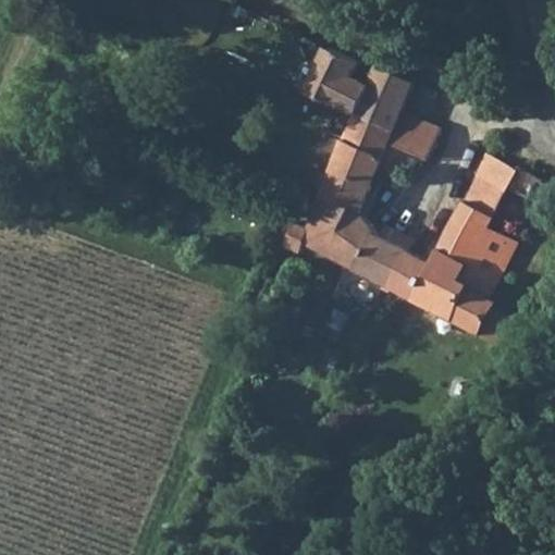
[(349,69),(322,56),(304,97),(332,108),(333,106),(342,86),(349,69)]
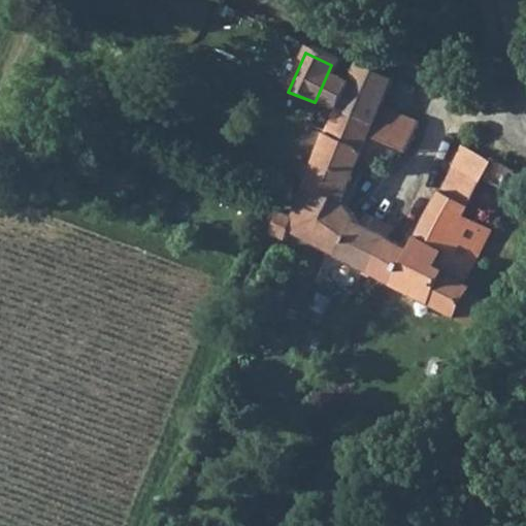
[(366,128),(377,105),(381,99),(388,87),(355,66),(351,74),(342,89),(332,108),(331,109),(366,128)]
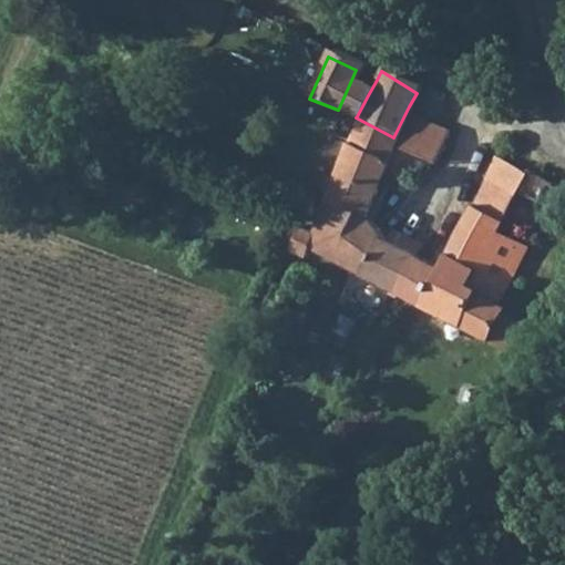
[(339,108),(357,116),(368,95),(348,88),(339,108)]
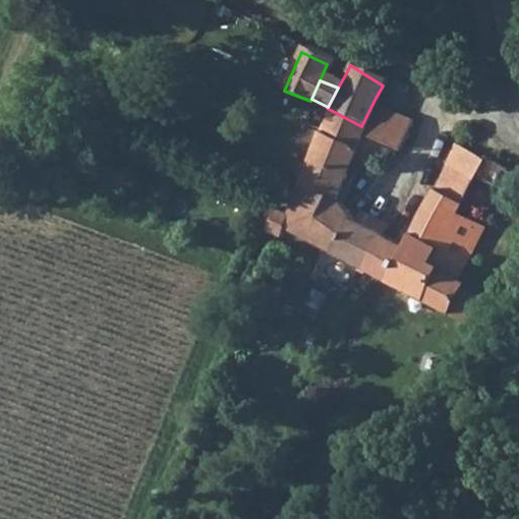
[(372,141),(392,149),(394,149),(407,122),(372,104),(361,126),(357,135),(372,141)]
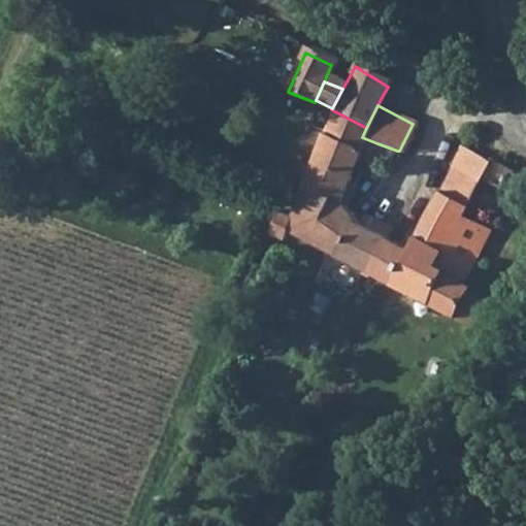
[(331,109),(319,133),(357,151),(362,137),(366,128),(331,109)]
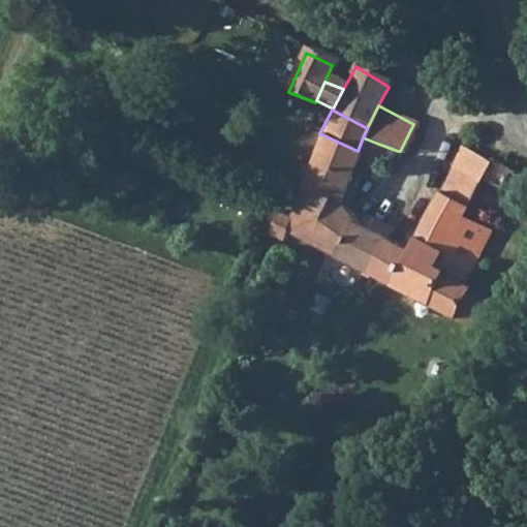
[(319,133),(299,192),(340,208),(350,186),(354,176),(347,173),(353,159),(358,151),(319,133)]
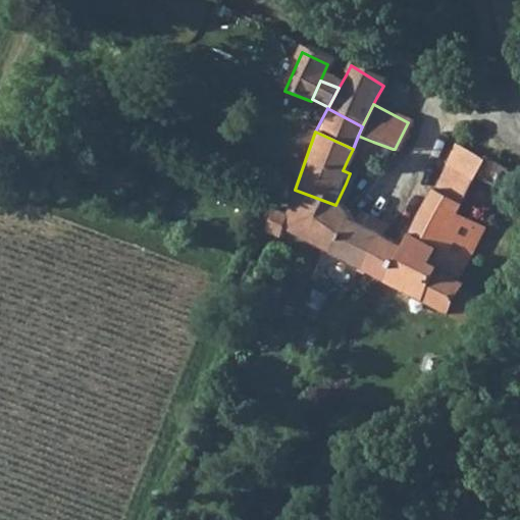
[(358,136),(353,149),(367,155),(373,142),(358,136)]
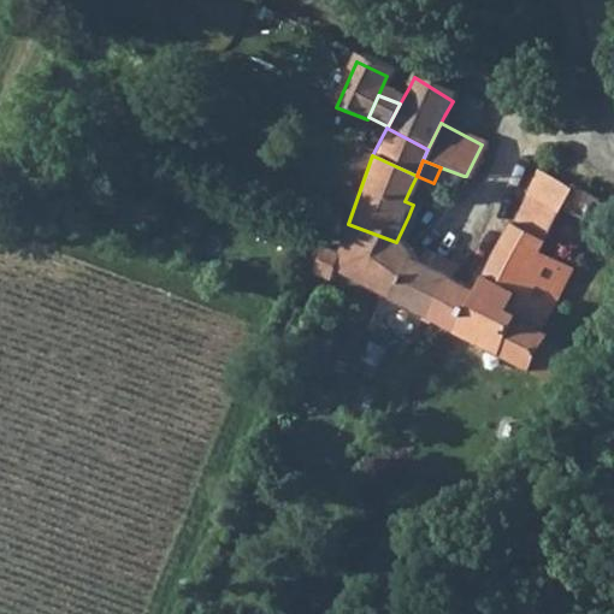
[(412,186),(429,193),(434,183),(417,176),(412,186)]
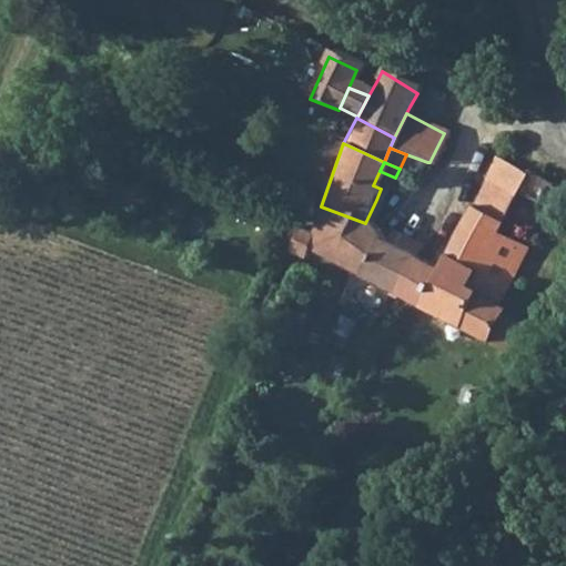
[(513,195),(522,178),(492,162),(483,181),(513,195)]
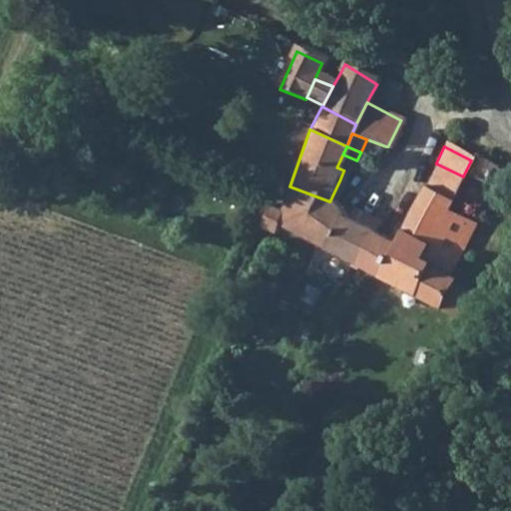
[(492,186),(503,166),(486,157),(475,177),(492,186)]
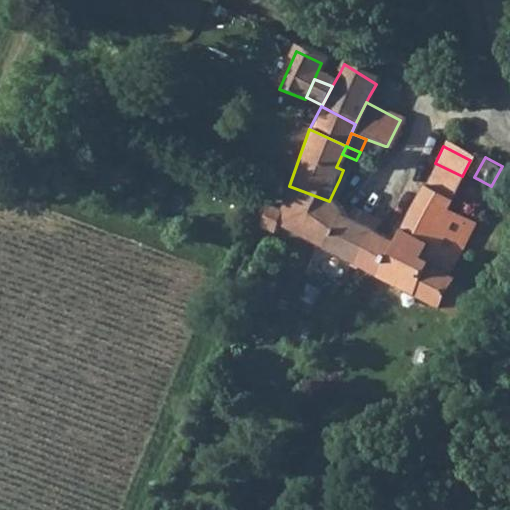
[(435,163),(423,189),(450,201),(462,176),(435,163)]
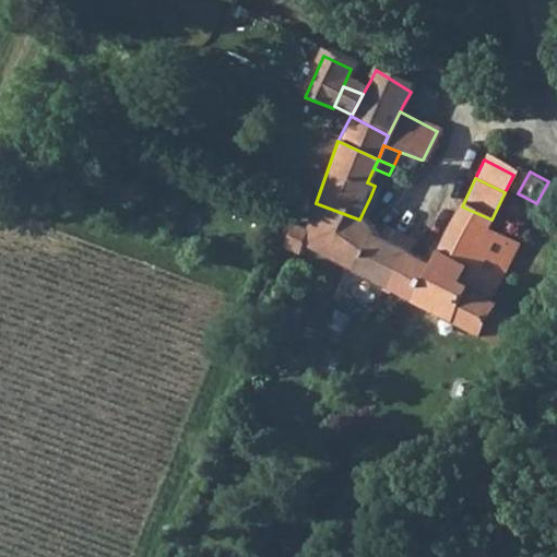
[(372,234),(359,220),(316,203),(311,218),(306,234),(294,230),(285,253),(297,258),(304,244),(343,265),(354,271),(372,234)]
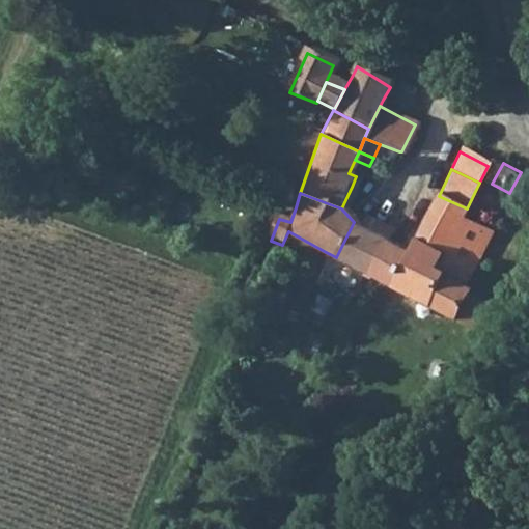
[(461,221),(467,209),(439,196),(426,220),(455,233),(461,221)]
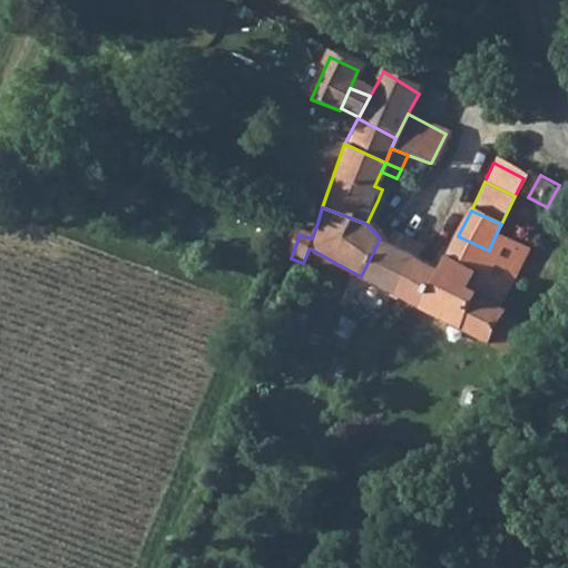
[(419,258),(394,294),(512,358),(526,330),(508,319),(511,312),(501,305),(526,252),(495,237),(489,251),(458,236),(442,270),(419,258)]
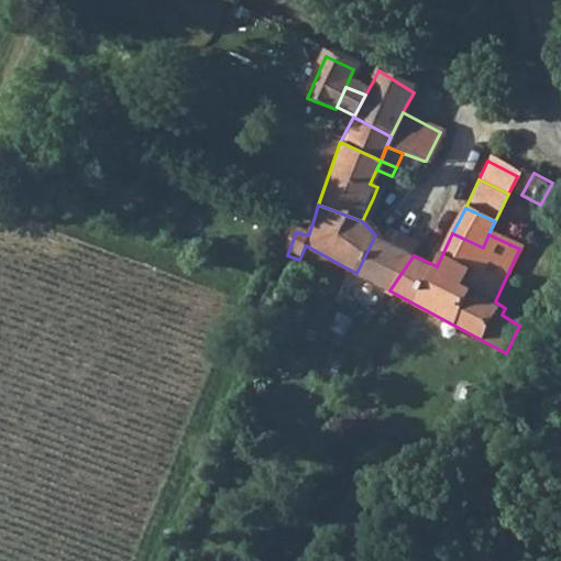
[(375,235),(356,273),(389,290),(414,255),(377,238),(375,235)]
